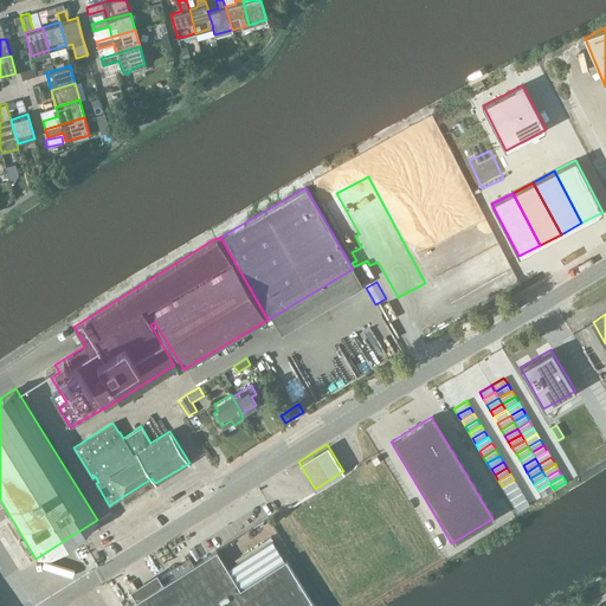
[(514,479),(502,487),(505,492),(517,485),(514,479)]
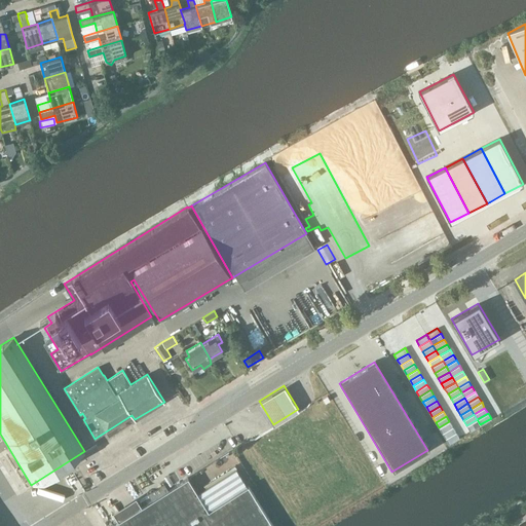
[(477,419),(466,425),(470,430),(480,424),(477,419)]
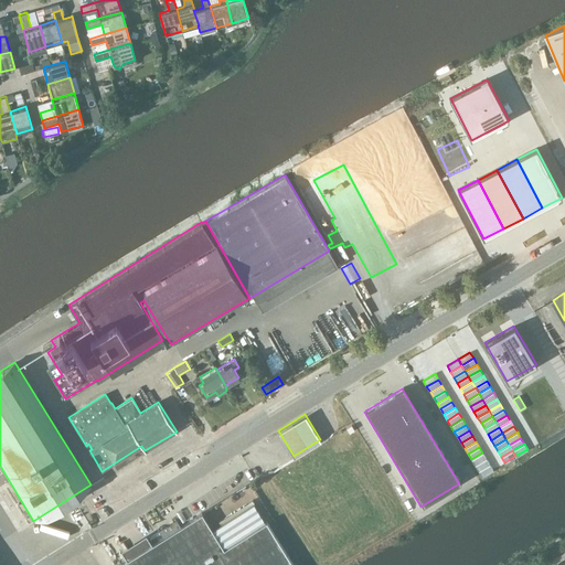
[(343,451),(338,455),(345,468),(352,465),(348,458),(345,455),(343,451)]
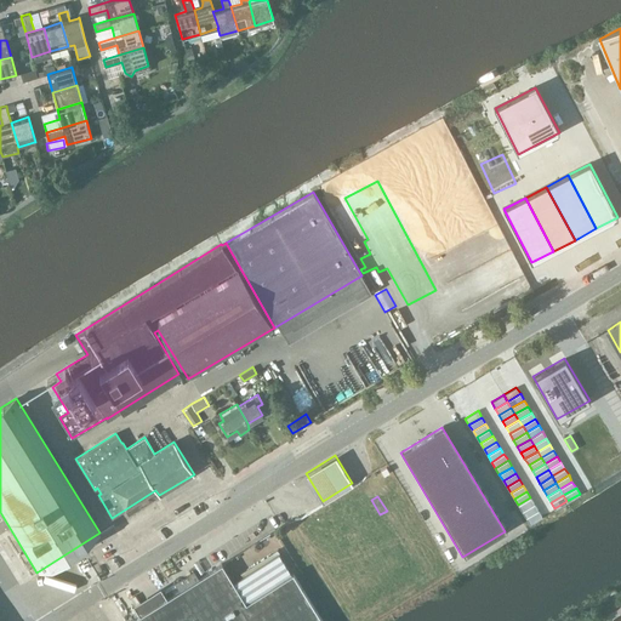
[(530,497),(518,505),(522,511),(522,512),(534,503),(530,497)]
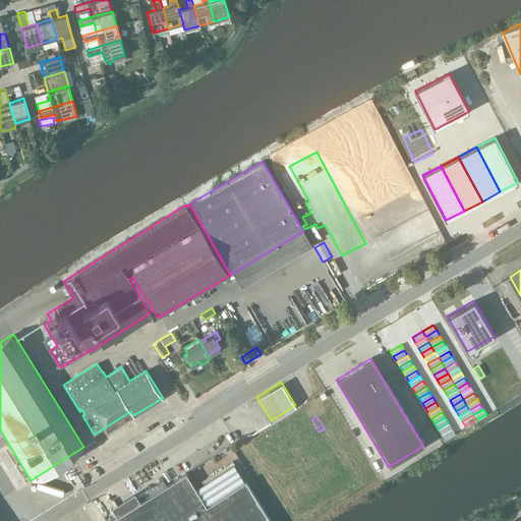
[(311,419),(306,422),(313,435),(319,431),(311,419)]
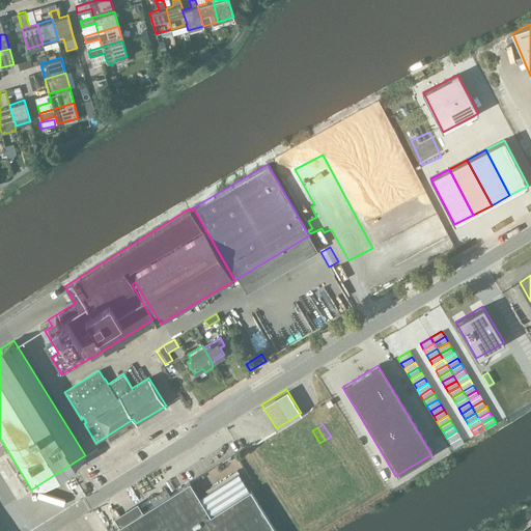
[(332,427),(327,430),(331,437),(335,432),(332,427)]
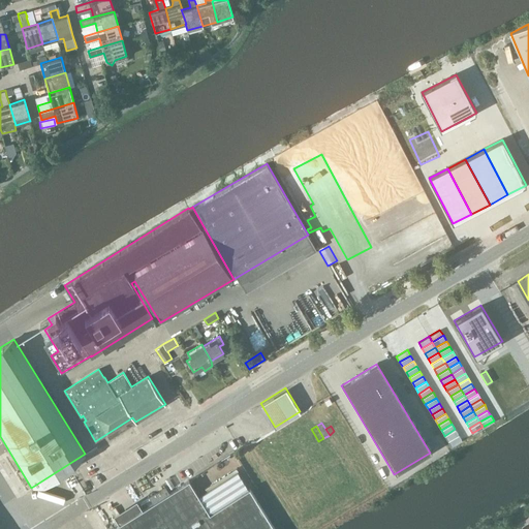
[(311,429),(306,432),(313,444),(318,441),(311,429)]
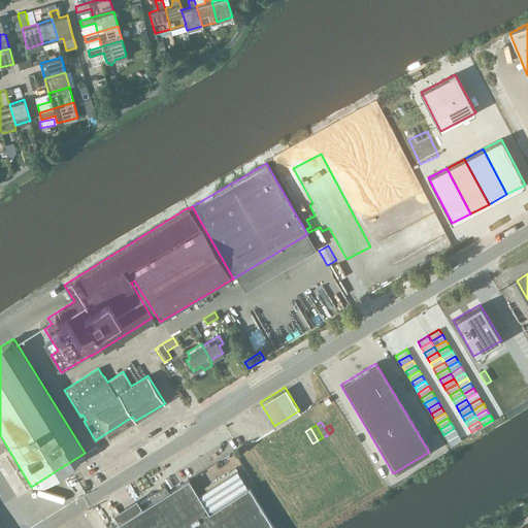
[(454,428),(443,435),(447,440),(458,433),(454,428)]
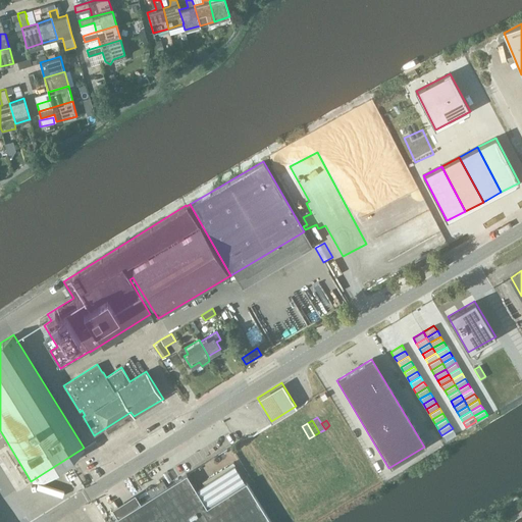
[(302,426),(297,429),(304,441),(309,438),(302,426)]
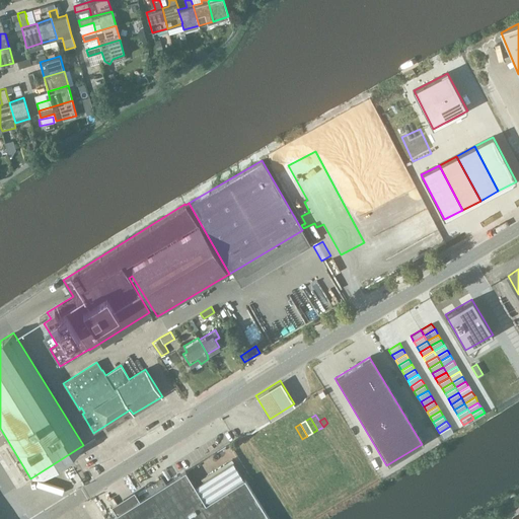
[(450,426),(439,433),(442,438),(453,432),(450,426)]
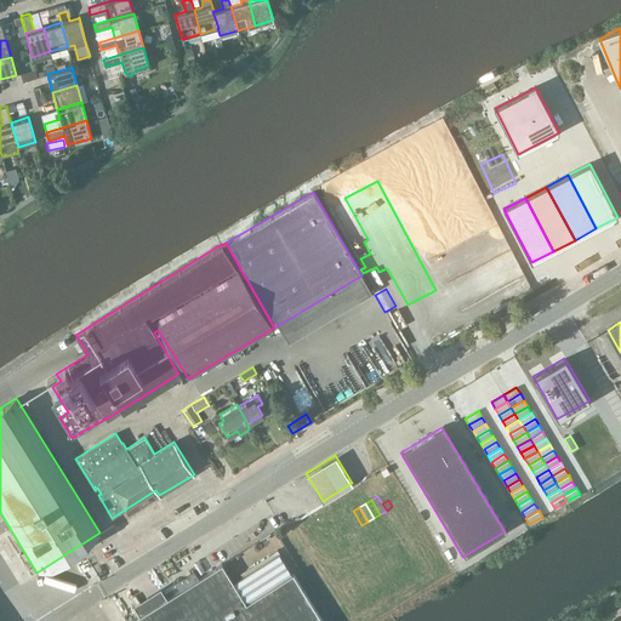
[(353,511),(347,516),(355,529),(362,525),(353,511)]
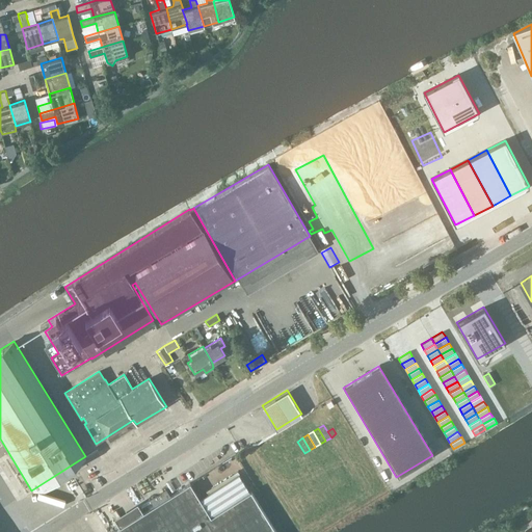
[(297,442),(292,445),(299,456),(304,453),(297,442)]
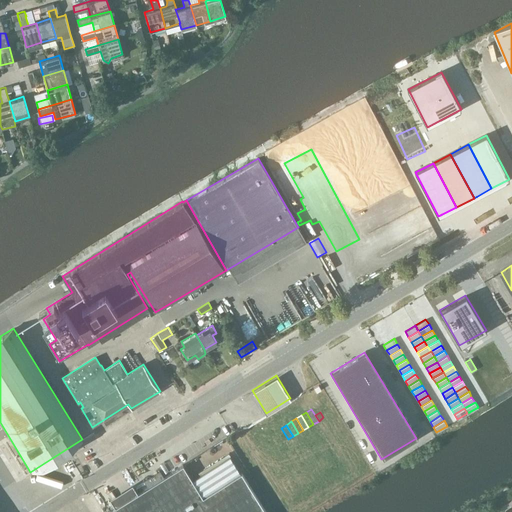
[(281,428),(276,431),(283,443),(288,439),(281,428)]
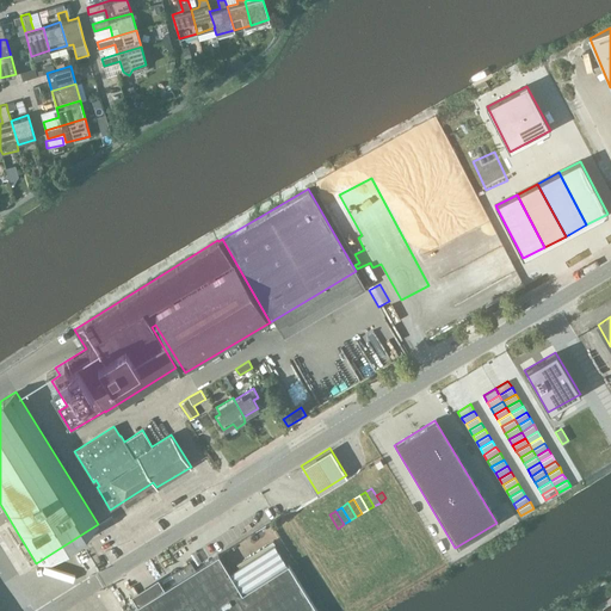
[(329,514),(323,518),(332,532),(338,529),(329,514)]
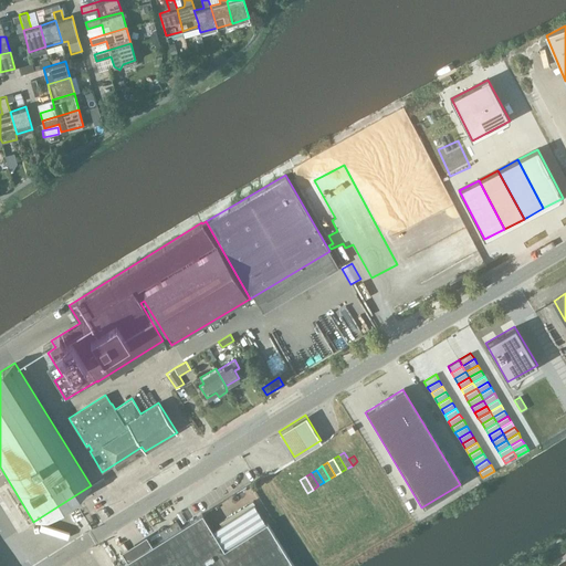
[(300,480),(293,483),(302,496),(307,493),(300,480)]
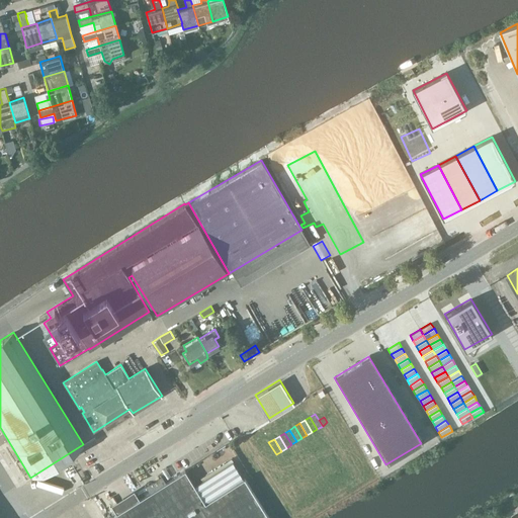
[(331,439),(320,445),(328,457),(333,453),(338,450),(336,447),(334,444),(331,439)]
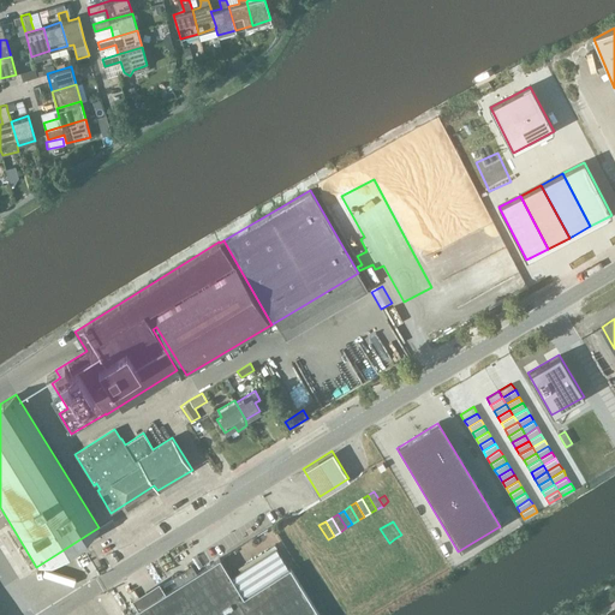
[(318,525),(312,529),(322,543),(328,539),(318,525)]
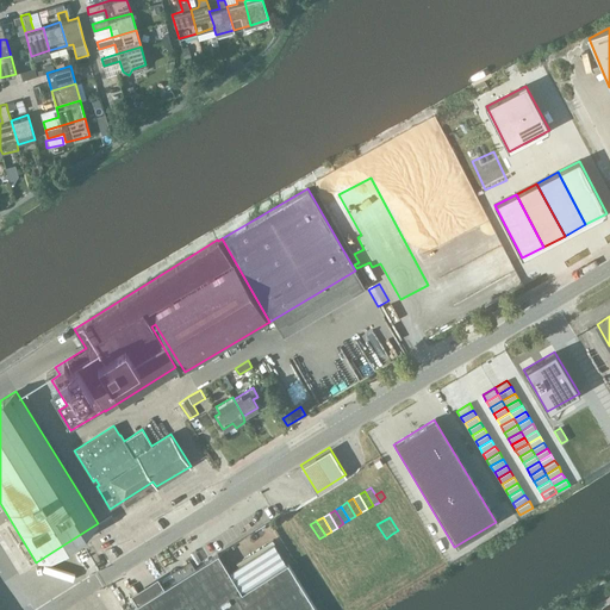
[(310,524),(304,528),(313,542),(319,539),(310,524)]
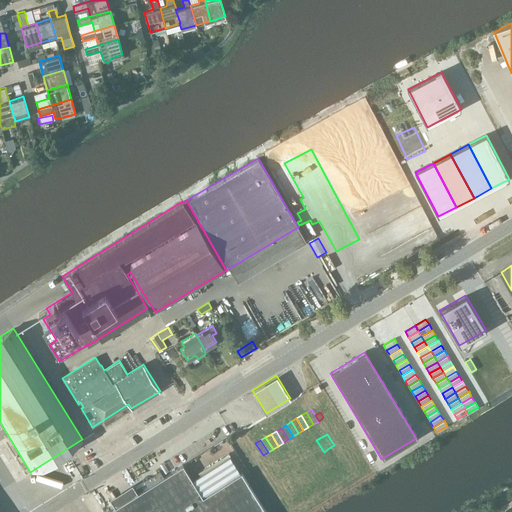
[(316,440),(311,443),(319,455),(324,452),(316,440)]
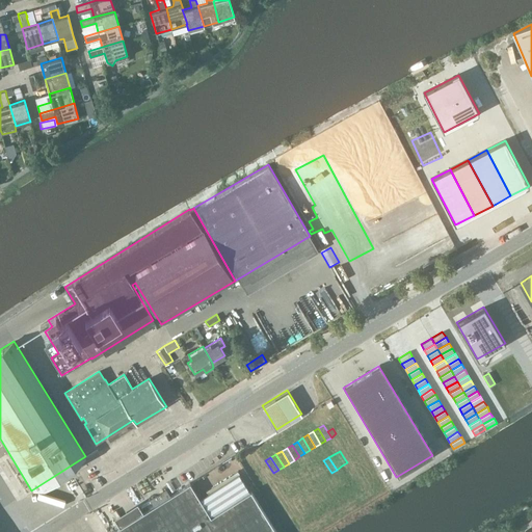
[(265,460),(260,464),(268,476),(273,473),(265,460)]
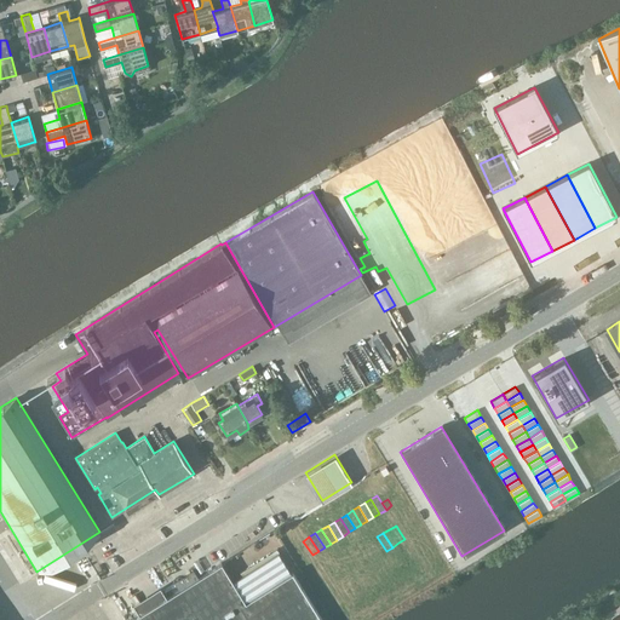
[(377,537),(371,540),(379,555),(386,551),(377,537)]
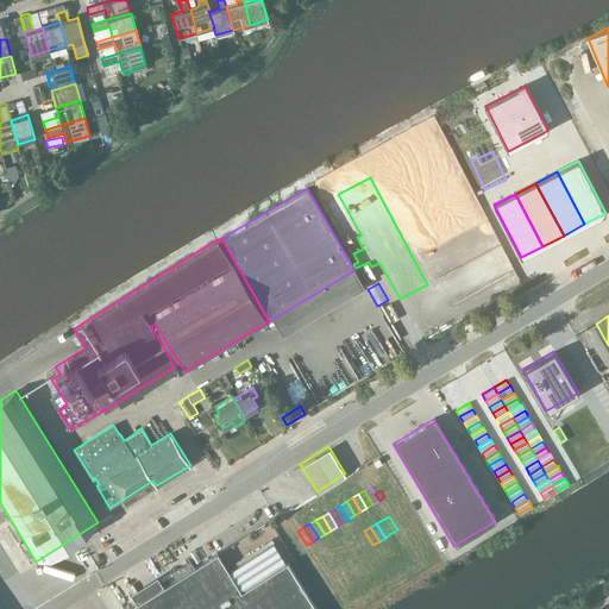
[(397,529),(391,533),(400,547),(406,544),(402,538),(400,534),(397,529)]
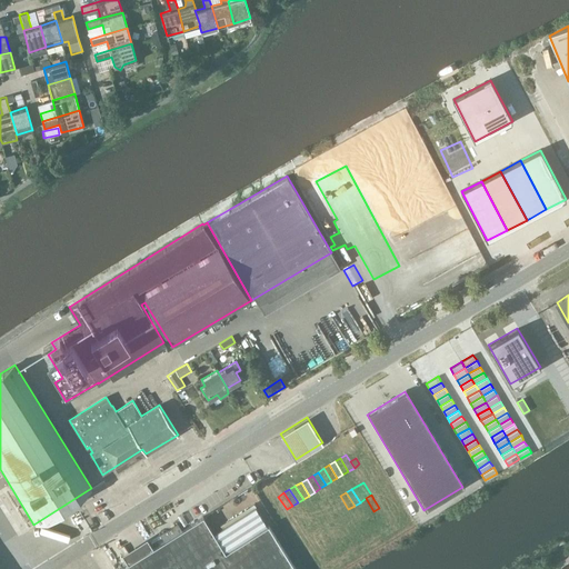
[(340,496),(335,499),(343,512),(348,509),(340,496)]
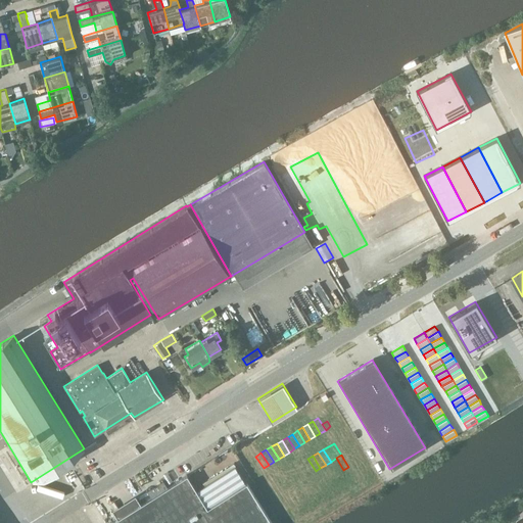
[(255,457),(250,460),(258,471),(264,468),(255,457)]
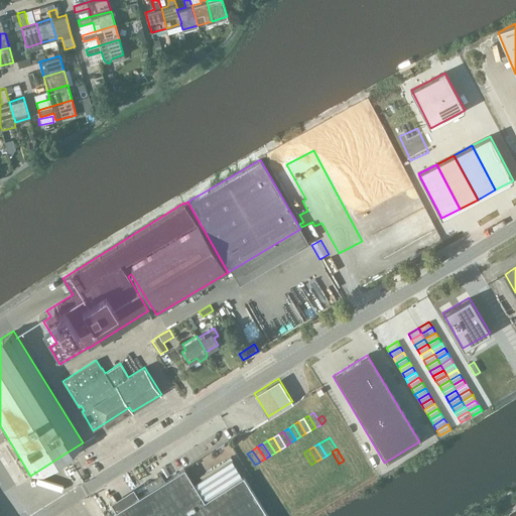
[(332,452),(327,456),(334,468),(339,464),(332,452)]
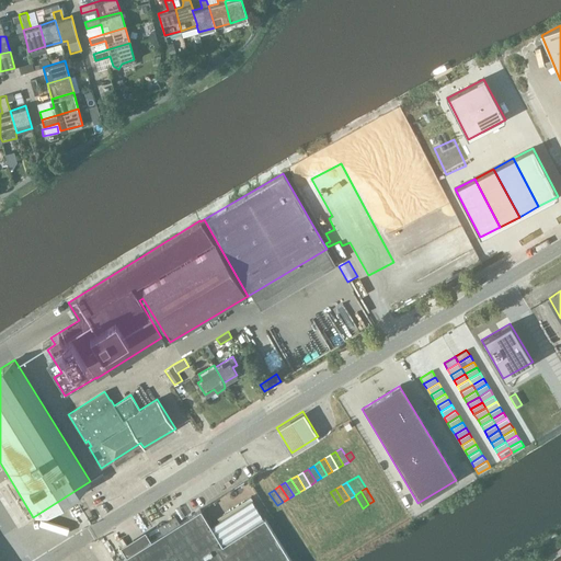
[(330,492),(324,496),(332,508),(339,505),(330,492)]
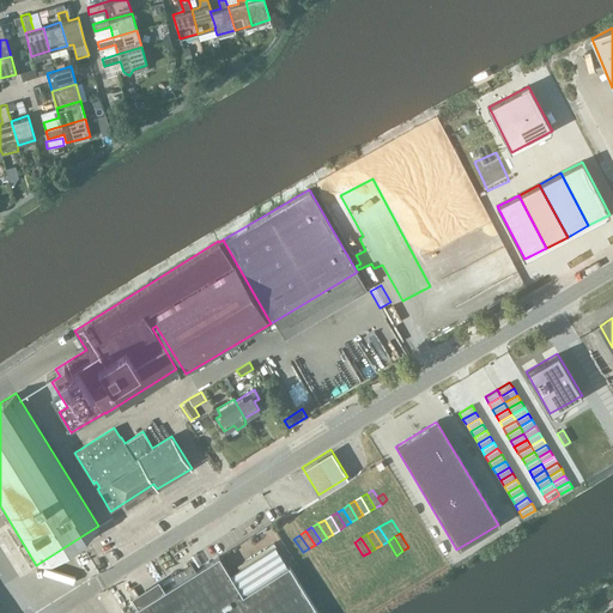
[(293,539),(287,542),(297,556),(303,552),(293,539)]
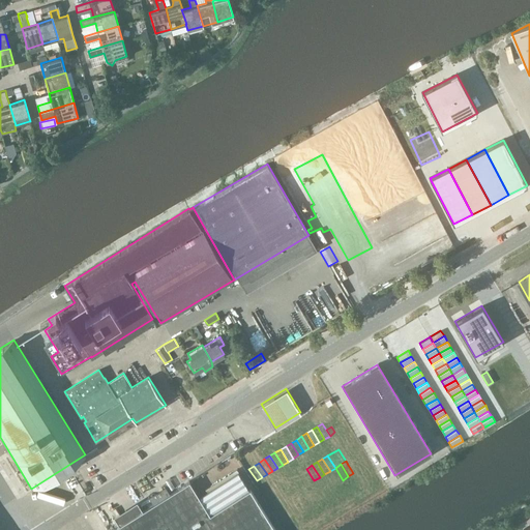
[(335,468),(330,471),(337,483),(343,480),(335,468)]
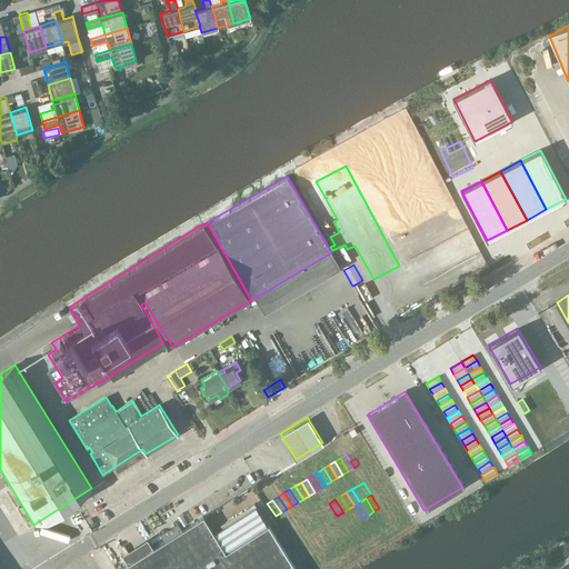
[(329,503),(323,507),(331,519),(337,516),(329,503)]
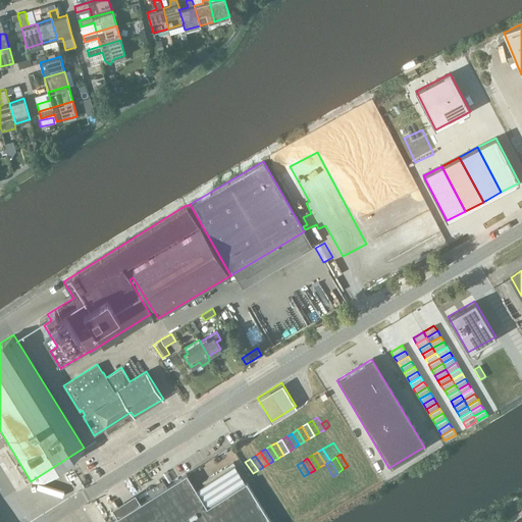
[(325,464),(319,467),(327,479),(332,476),(325,464)]
